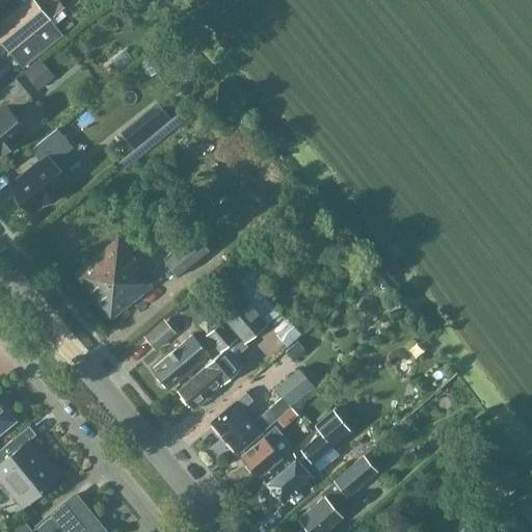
[(34,0),(26,0),(0,21),(0,40),(22,68),(63,35),(34,0)]
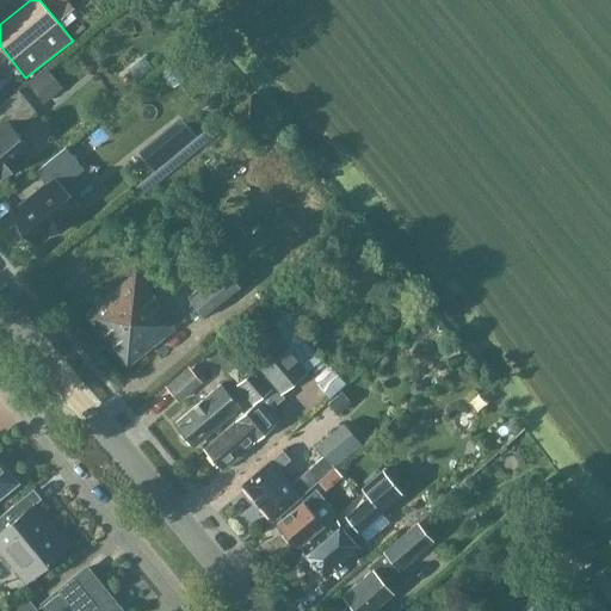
[(36,93),(55,76),(47,67),(28,82),(36,93)]
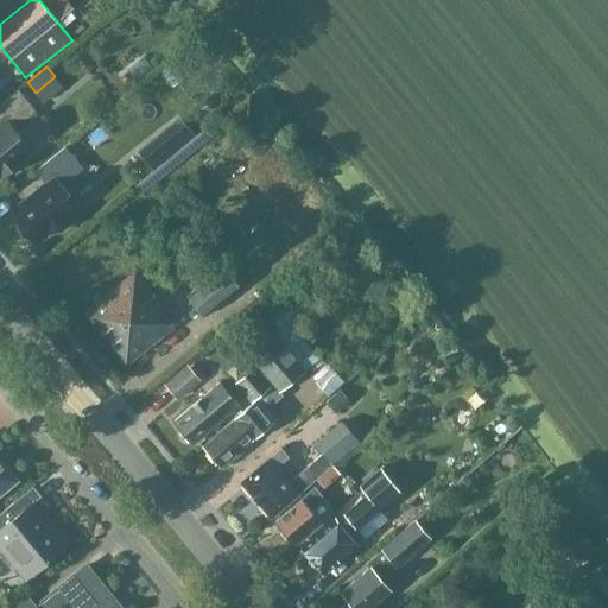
[(13,130),(36,112),(18,90),(0,103),(0,177),(32,152),(13,130)]
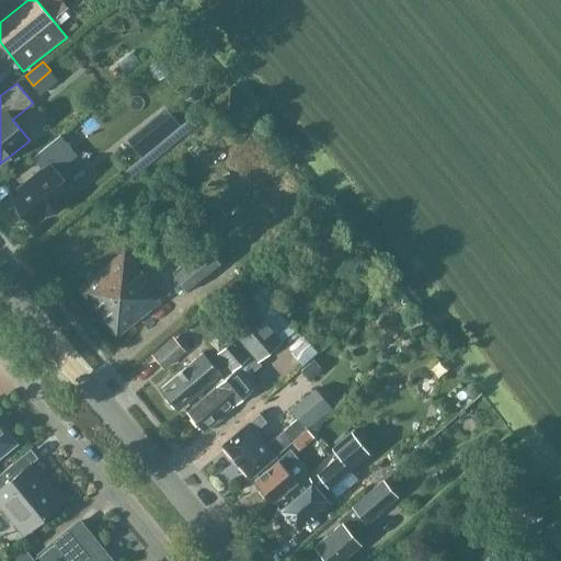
[(146,127),(159,145),(182,126),(168,109),(146,127)]
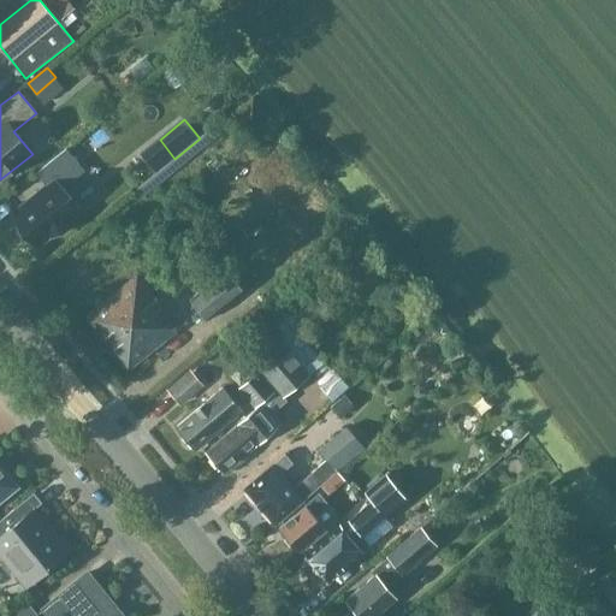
[(39,247),(80,213),(61,190),(84,172),(66,149),(36,175),(47,187),(13,214),(18,221),(17,227),(17,234),(21,238),(27,240),(34,240),(39,247)]
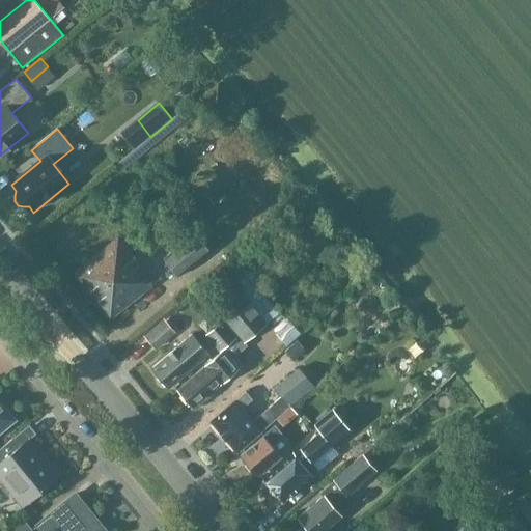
[(310,224),(297,234),(302,242),(316,231),(310,224)]
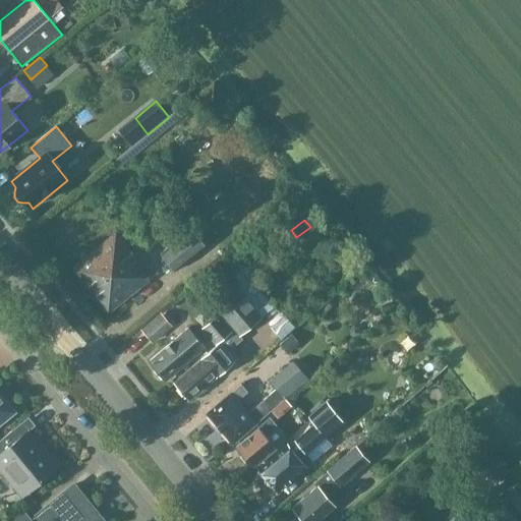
[(173,271),(205,245),(191,229),(160,253),(173,271)]
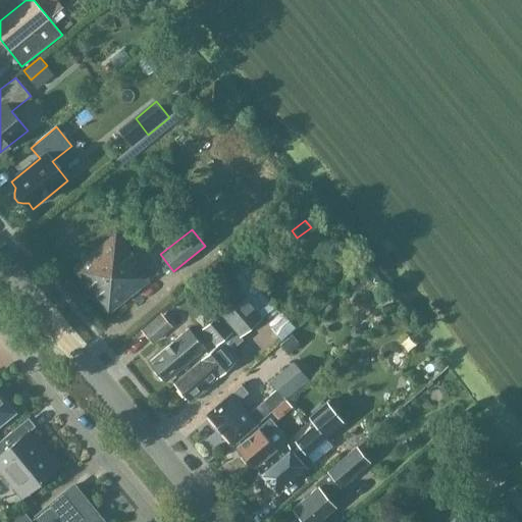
[(107,314),(148,280),(139,268),(141,266),(115,235),(71,270),(107,314)]
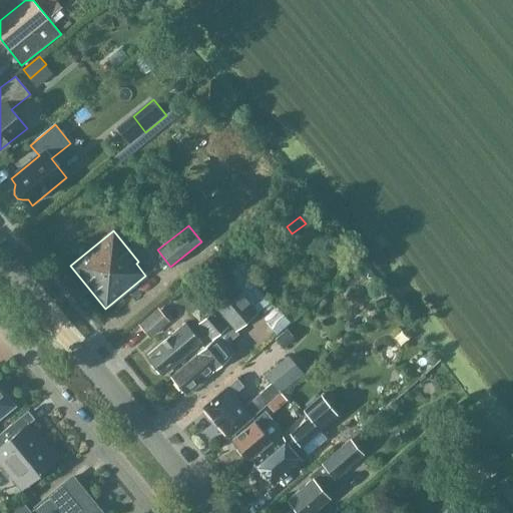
[(259,311),(269,303),(243,272),(246,270),(238,259),(224,270),(223,269),(204,286),(212,295),(208,298),(217,310),(228,326),(212,341),(201,349),(203,351),(171,378),(186,395),(212,372),(209,368),(228,352),(223,347),(238,335),(234,330),(259,311)]
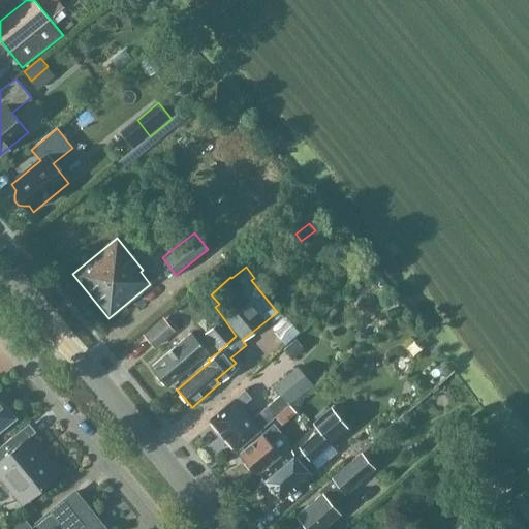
[(206,335),(219,351),(236,336),(224,319),(206,335)]
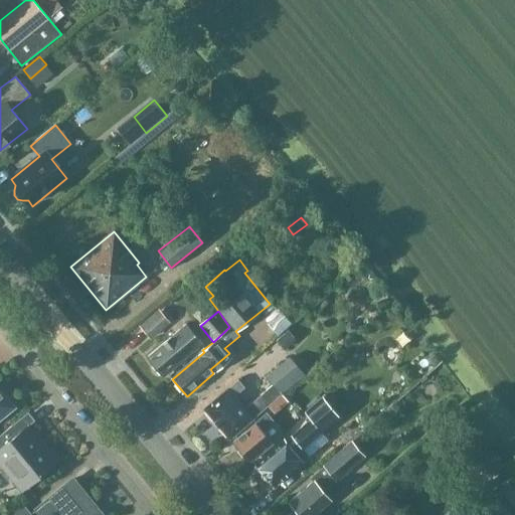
[(131,341),(145,329),(138,321),(123,333),(131,341)]
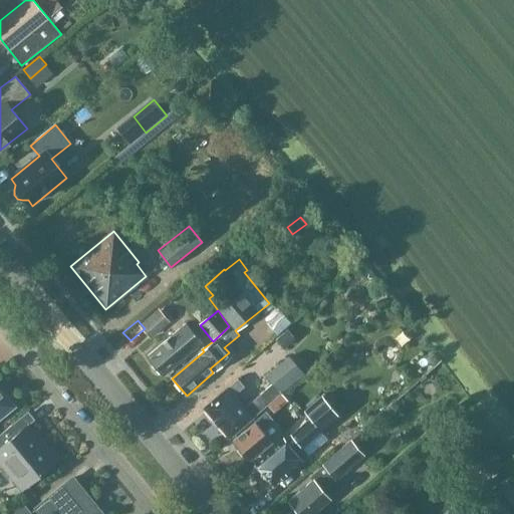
[(350,321),(345,325),(346,331),(351,333),(356,330),(355,324),(350,321)]
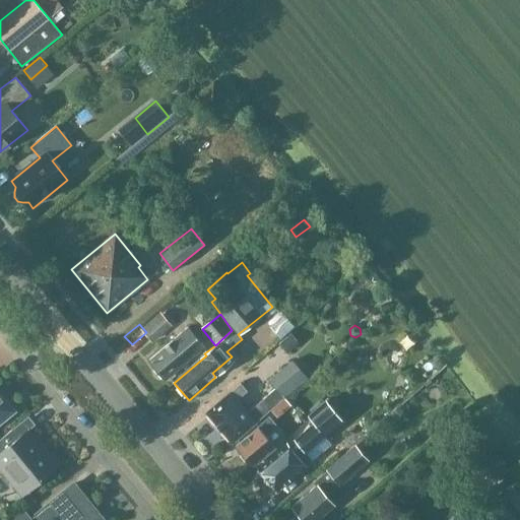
[(165,379),(203,347),(187,328),(148,360),(165,379)]
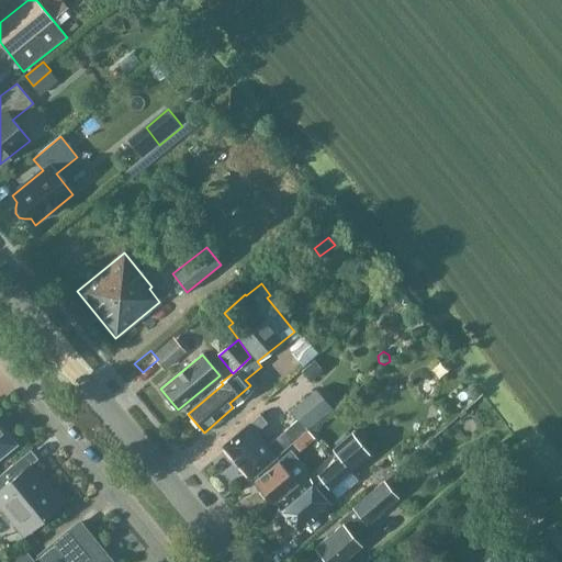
[(314,360),(302,370),(311,381),(322,371),(314,360)]
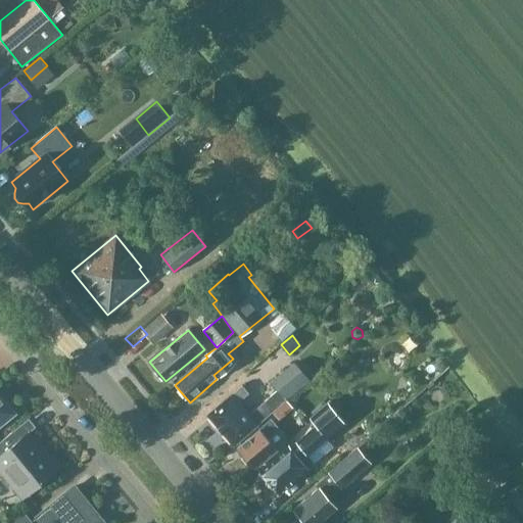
[(238,402),(248,393),(241,386),(207,415),(234,445),(273,411),(290,396),(310,379),(296,363),(272,383),(277,390),(248,415),(238,402)]
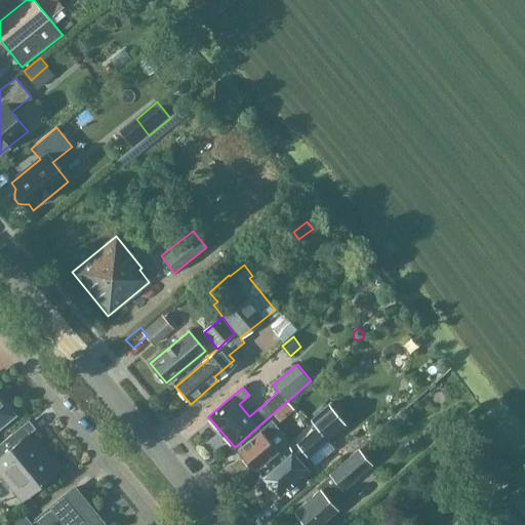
[(291,398),(274,412),(281,420),(294,409),(292,407),(296,404),(291,398)]
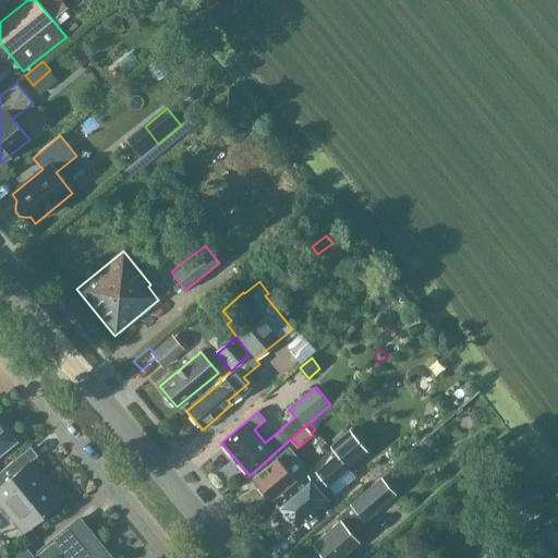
[(0,424),(0,455),(15,443),(0,424)]
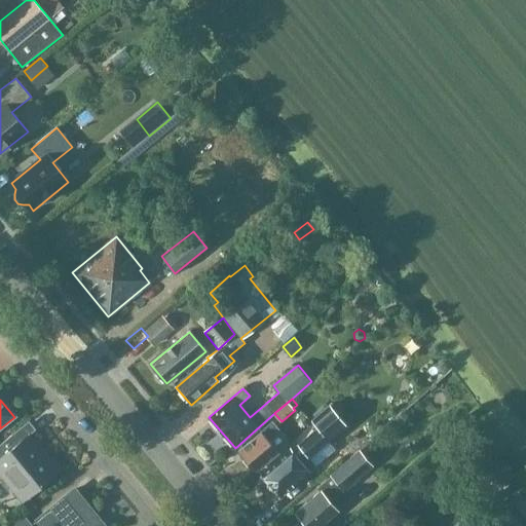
[(309,459),(329,442),(348,425),(330,404),(311,421),(318,429),(293,451),(291,449),(261,476),(279,497),(309,471),(301,461),(307,456),(309,459)]
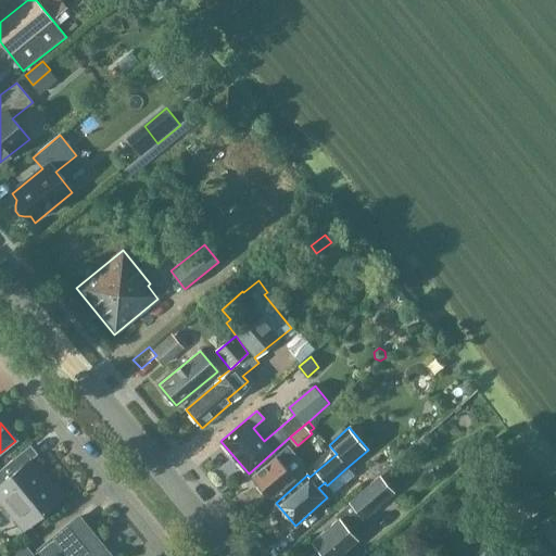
[(436,439),(429,432),(418,442),(424,449),(436,439)]
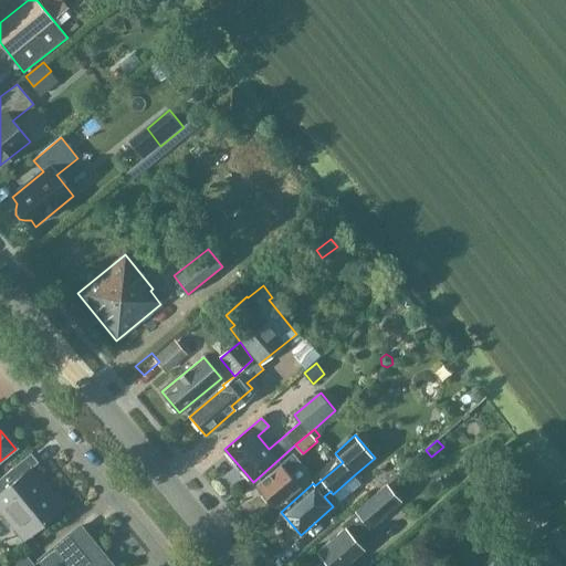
[(274,507),(299,486),(300,488),(311,478),(310,472),(294,454),(257,486),(274,507)]
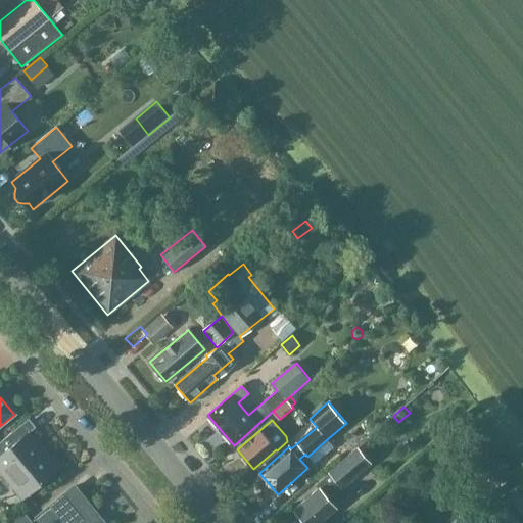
[(0,473),(21,498),(33,489),(58,469),(45,452),(42,454),(27,435),(18,441),(11,432),(0,441),(0,473)]
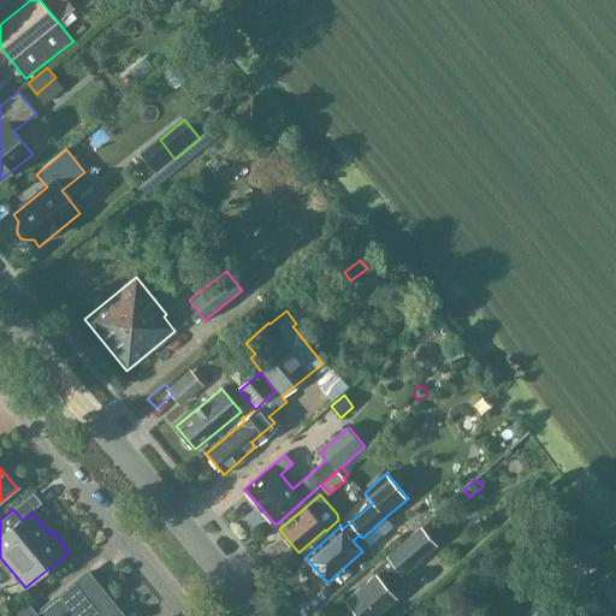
[(377,615),(397,599),(385,586),(402,573),(403,574),(438,544),(422,526),(371,569),(375,575),(347,600),(360,615),(377,615)]
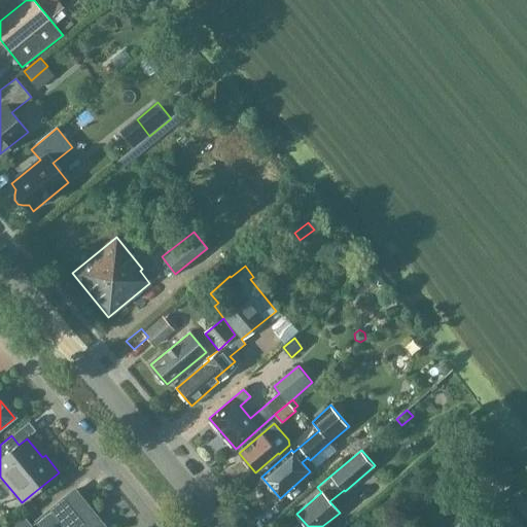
[(35,523),(38,526),(103,526),(104,526),(80,499),(72,505),(66,497),(35,523)]
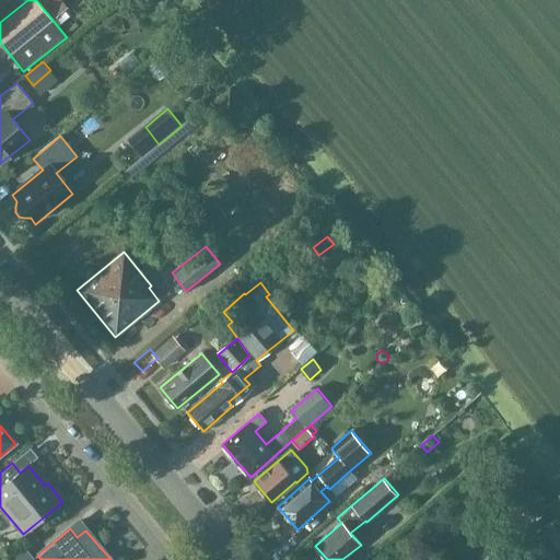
[(523,559),(506,539),(480,559),(523,559)]
